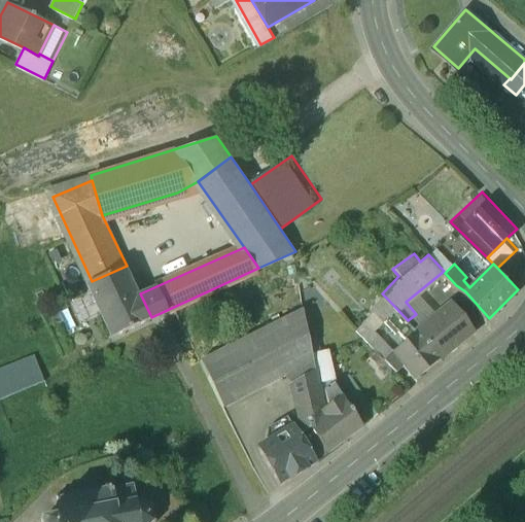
[(92,281),(89,282),(113,335),(151,317),(140,293),(127,266),(92,281)]
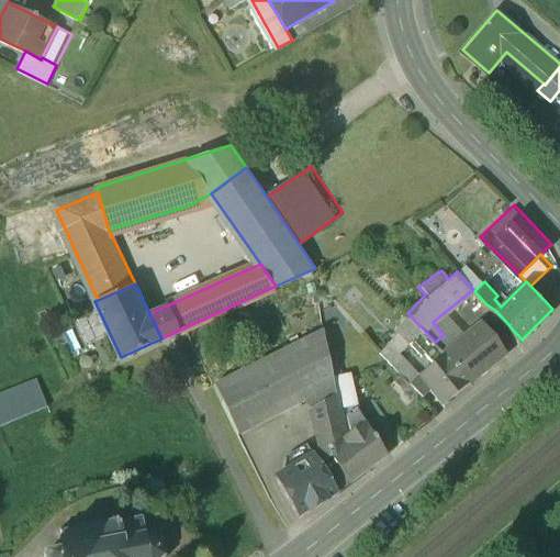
[(505,302),(497,296),(494,299),(501,307),(505,302)]
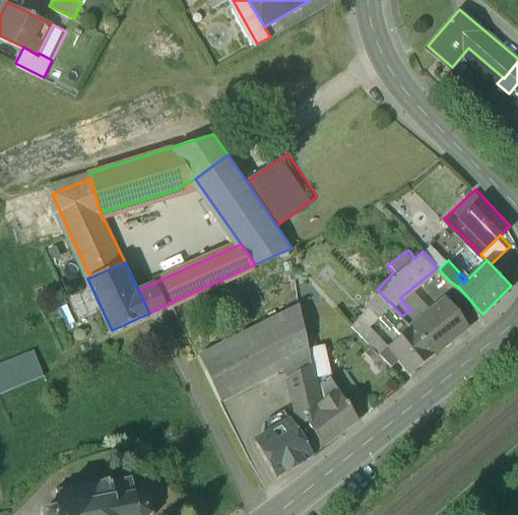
[(447,296),(470,324),(482,314),(459,287),(447,296)]
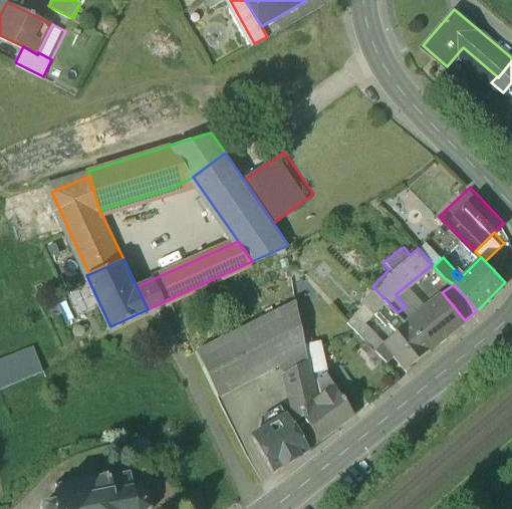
[(398,312),(378,292),(367,302),(388,322),(390,320),(398,329),(409,321),(408,319),(406,321),(398,312)]
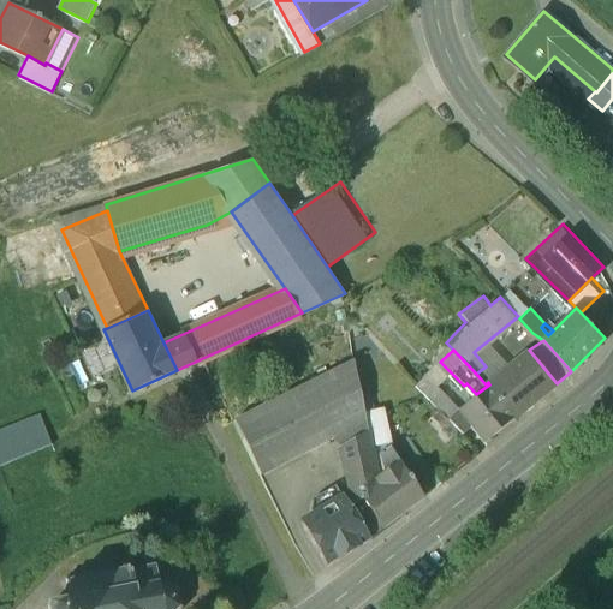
[(529,350),(488,382),(489,384),(515,417),(557,383),(529,350)]
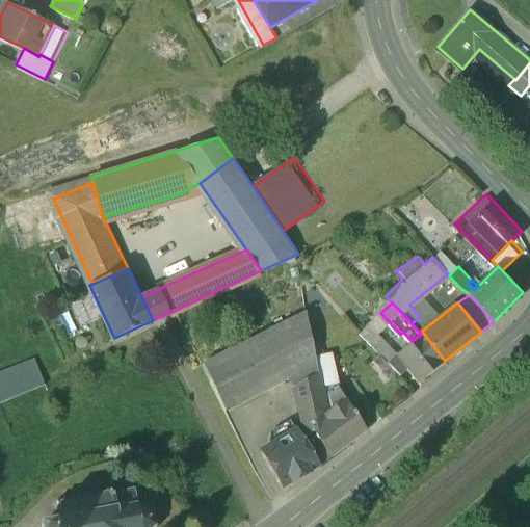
[(307,312),(250,339),(273,386),(288,378),(297,389),(306,433),(330,417),(328,415),(327,411),(322,385),(316,354),(316,353),(307,312)]
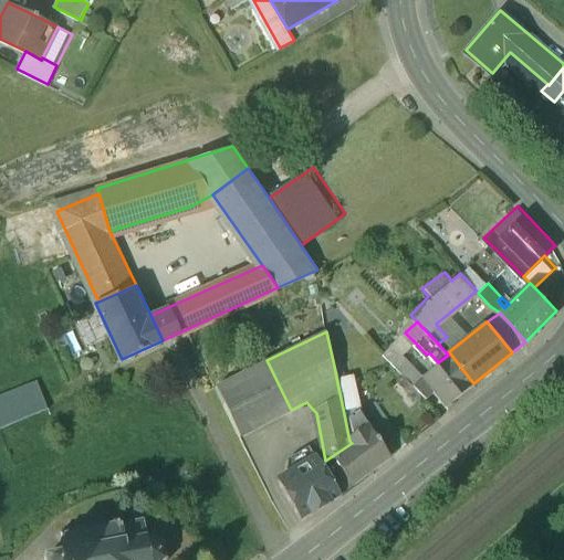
[(424,373),(394,342),(384,352),(415,383),(424,373)]
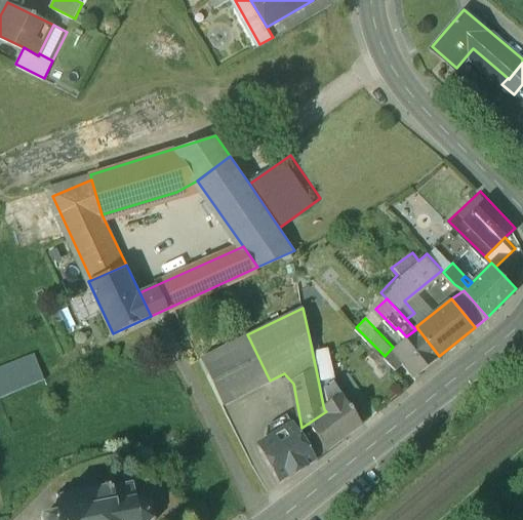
[(439,356),(417,328),(406,336),(393,347),(385,356),(397,368),(404,361),(415,374),(439,356)]
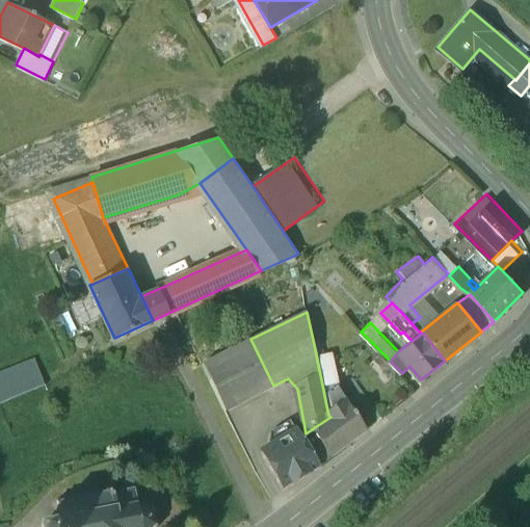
[(250,339),(203,362),(214,384),(227,409),(243,400),(273,386),(250,339)]
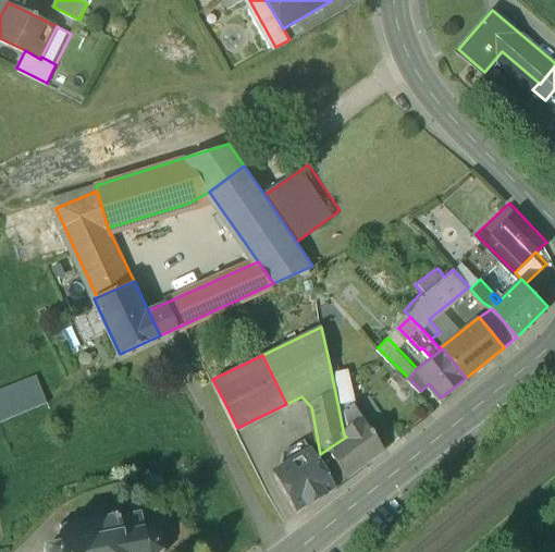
[(346,368),(331,371),(337,403),(352,400),(346,368)]
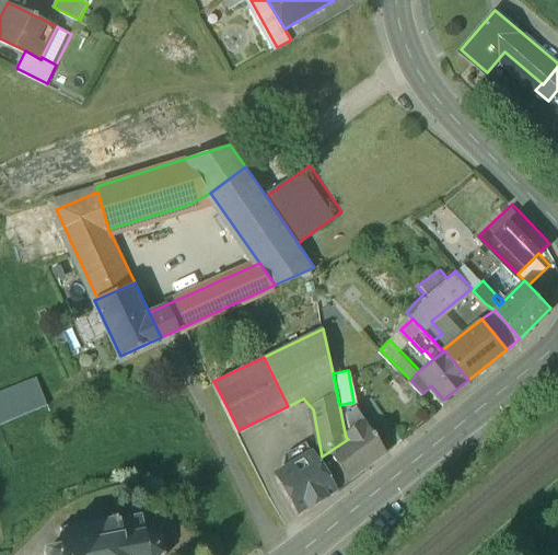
[(42,385),(0,402),(0,421),(48,402),(42,385)]
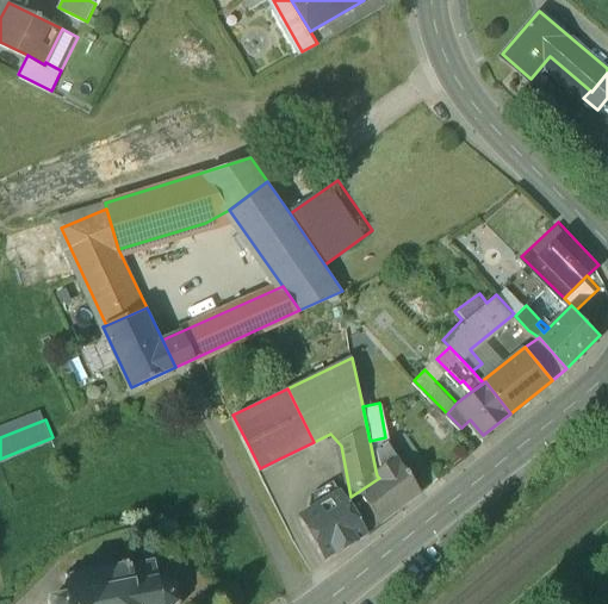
[(389,441),(385,437),(370,441),(376,471),(383,466),(378,448),(389,441)]
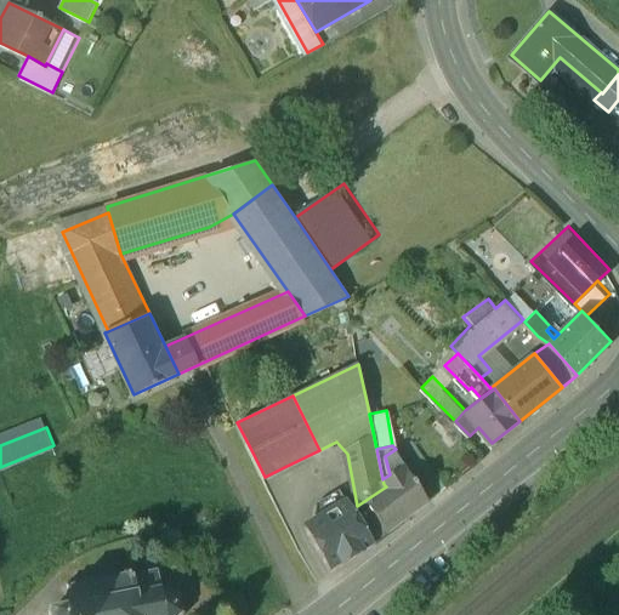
[(357,506),(355,507),(374,537),(376,539),(430,499),(396,449),(385,456),(390,474),(382,479),(384,484),(386,487),(357,506)]
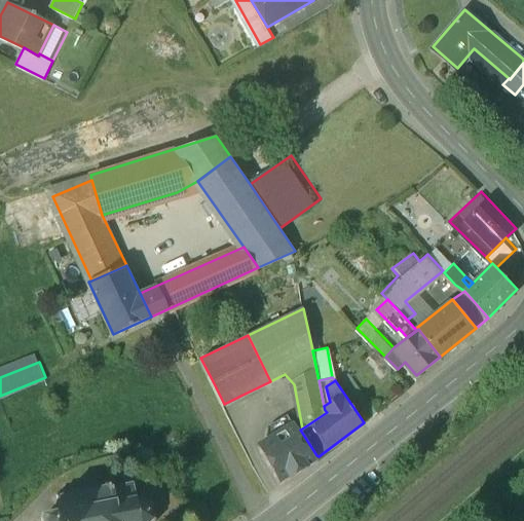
[(379,410),(364,388),(353,398),(368,418),(379,410)]
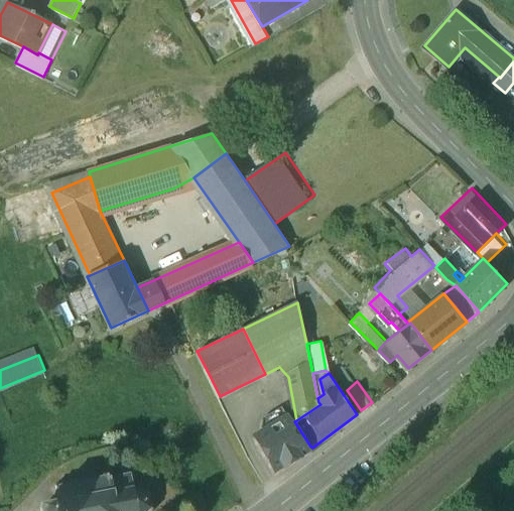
[(265,445),(236,388),(220,396),(250,454),(265,445)]
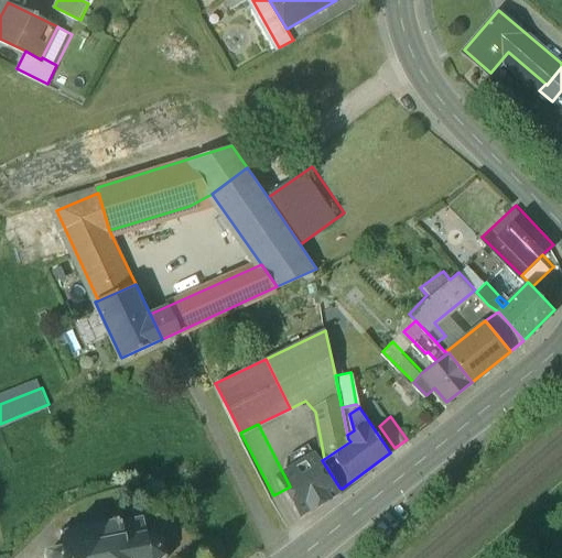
[(290,487),(273,495),(290,523),(330,500),(313,472),(290,487)]
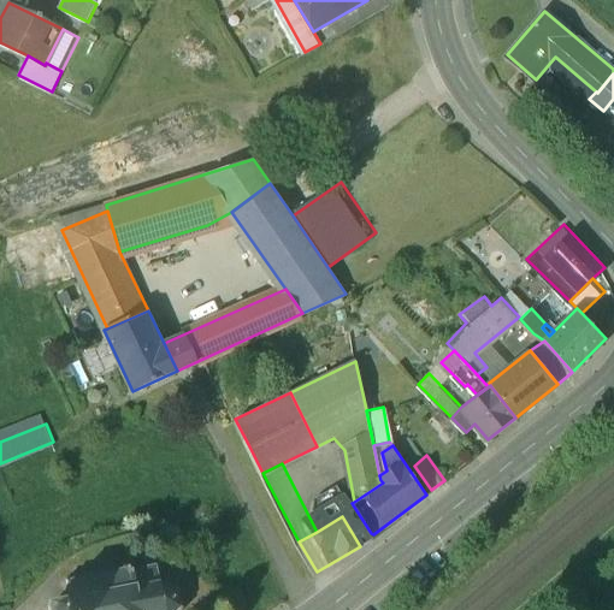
[(114,563),(108,569),(106,570),(106,574),(89,578),(89,573),(86,574),(87,579),(68,582),(64,580),(62,582),(65,585),(69,602),(64,603),(60,600),(54,600),(52,605),(52,608),(45,609),(172,609),(177,606),(182,609),(183,606),(178,604),(176,591),(179,587),(177,585),(173,588),(159,584),(155,564),(133,569),(134,568),(123,561),(114,563)]
